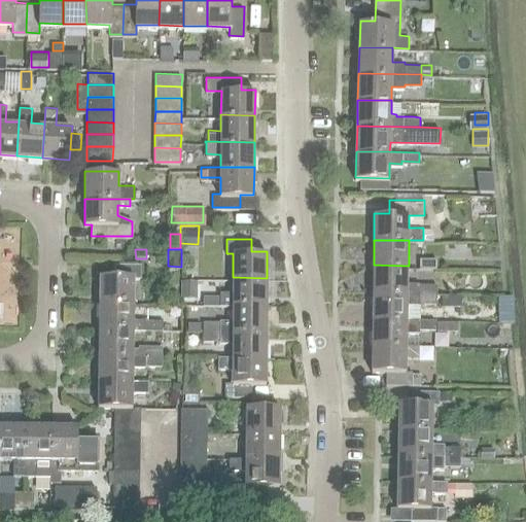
[(437,267),(437,256),(420,256),(420,267),(437,267)]
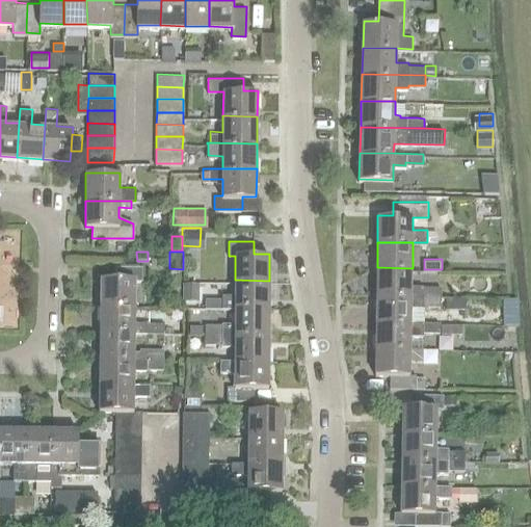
[(101,277),(100,305),(134,305),(134,280),(141,280),(141,265),(115,265),(115,277),(101,277)]
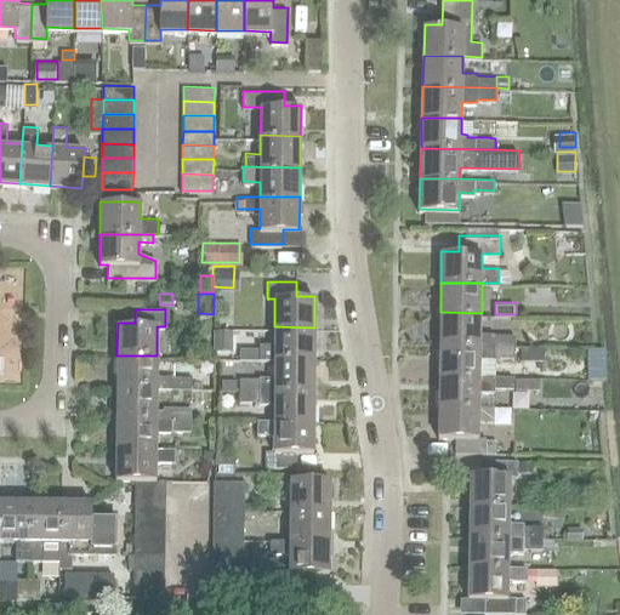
[(439,345),(481,345),(481,343),(515,345),(515,332),(496,332),(496,331),(481,330),(482,313),(441,312),(439,345)]
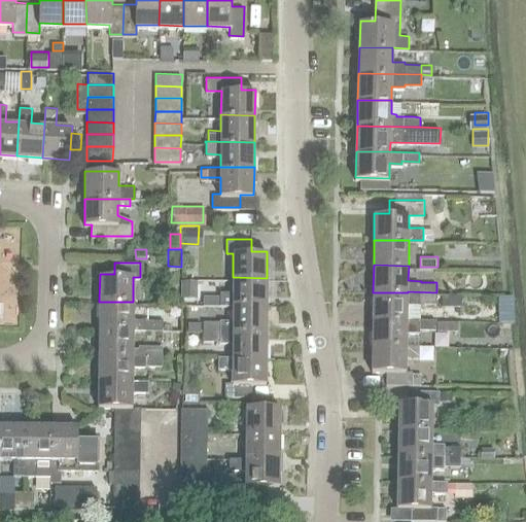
[(206,303),(233,303),(266,304),(267,278),(233,277),(233,291),(219,291),(219,293),(206,293),(206,303)]
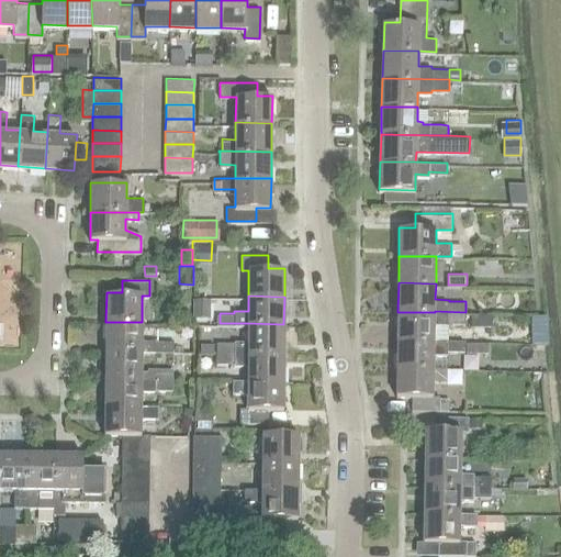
[(211,316),(211,297),(194,297),(194,316),(211,316)]
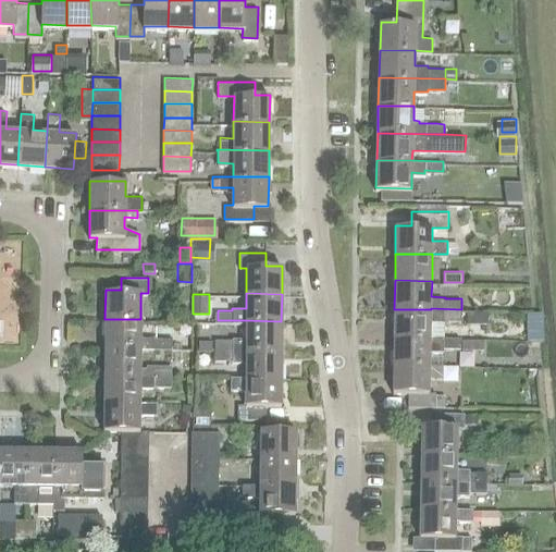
[(394,309),(394,335),(445,336),(445,319),(461,319),(461,309),(431,308),(431,309),(394,309)]
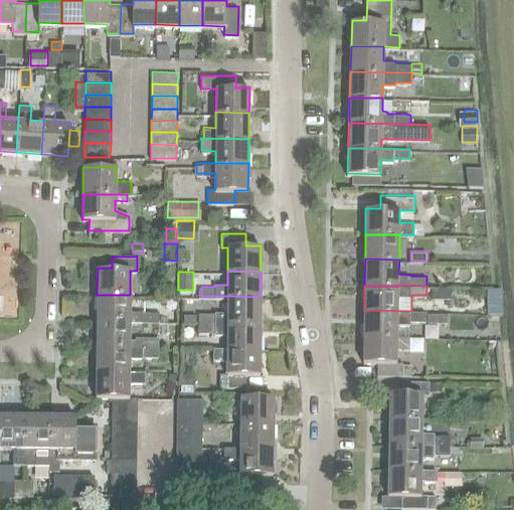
[(452,297),(451,287),(433,287),(433,297),(452,297)]
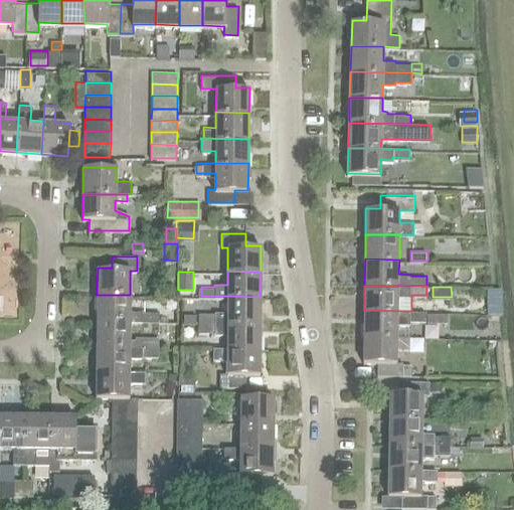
[(97,295),(97,321),(129,321),(129,320),(158,321),(158,311),(130,310),(130,295),(97,295)]
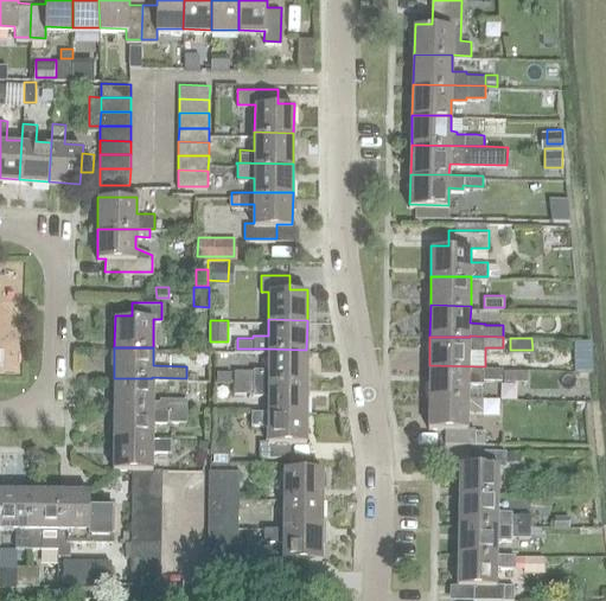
[(234,378),(268,379),(306,379),(306,350),(268,349),(267,366),(254,366),(254,368),(234,368),(234,378)]
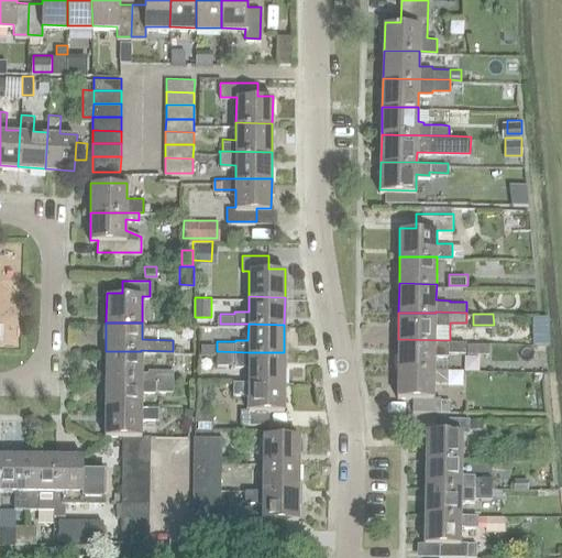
[(185,339),(175,339),(175,351),(185,351),(185,339)]
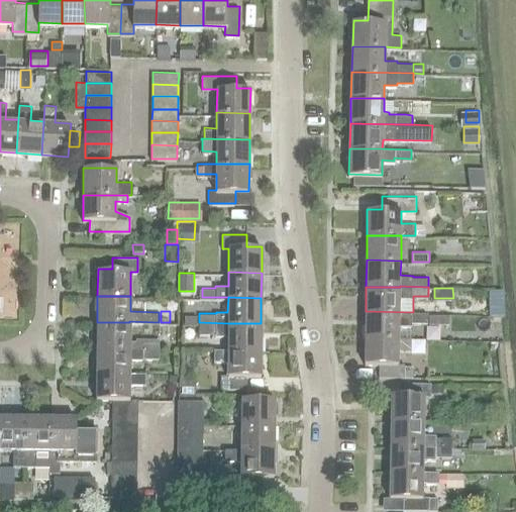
[(428,312),(413,312),(366,311),(366,336),(400,336),(400,324),(413,324),(413,321),(428,321),(428,312)]
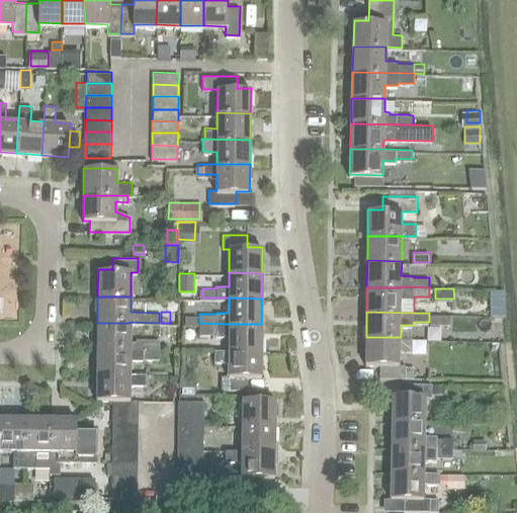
[(198,316),(186,315),(185,324),(197,324),(198,316)]
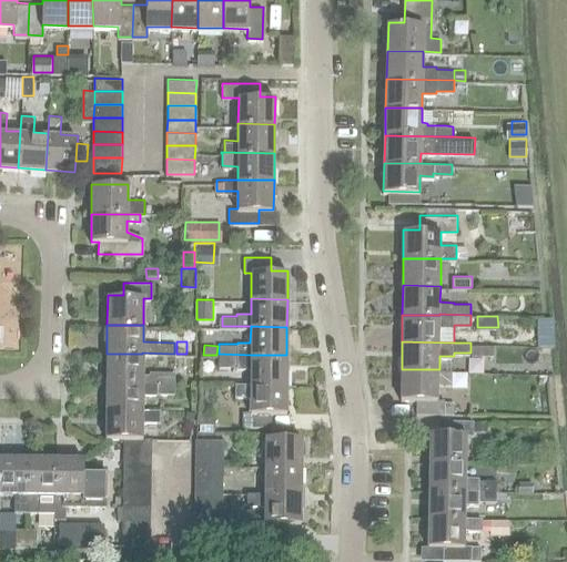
[(500,345),(479,345),(479,356),(500,356),(500,345)]
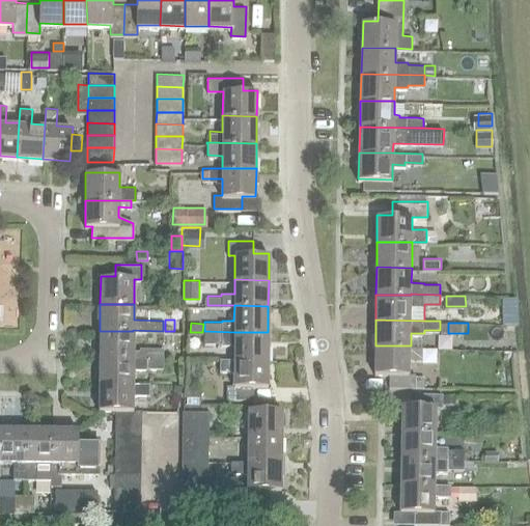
[(100,356),(133,357),(133,356),(162,357),(162,345),(139,345),(139,349),(133,349),(133,331),(100,331),(100,356)]
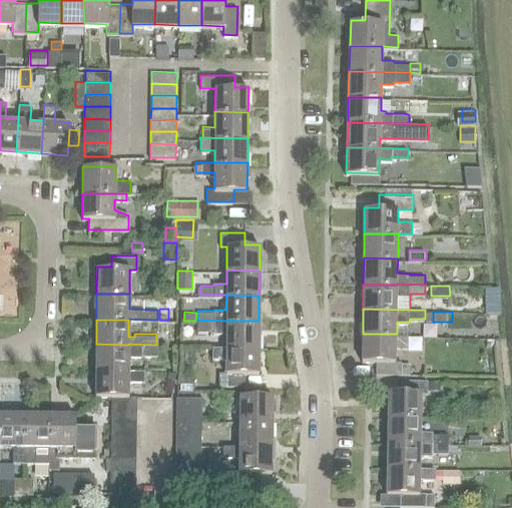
[(259,321),(226,321),(197,320),(197,330),(212,330),(212,332),(226,332),(225,346),(259,346),(259,321)]
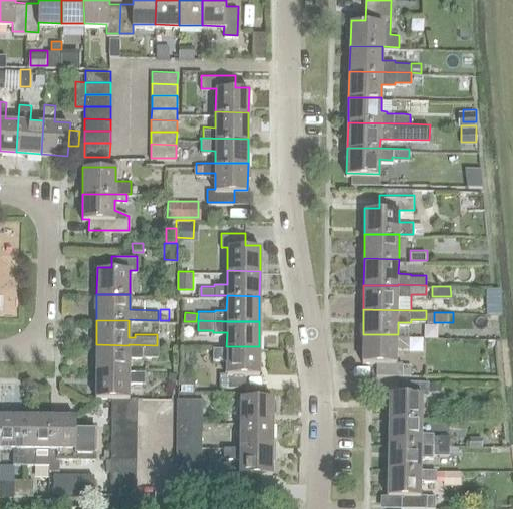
[(410,334),(398,334),(363,334),(362,360),(377,360),(377,372),(403,372),(404,358),(397,358),(397,346),(410,346),(410,334)]
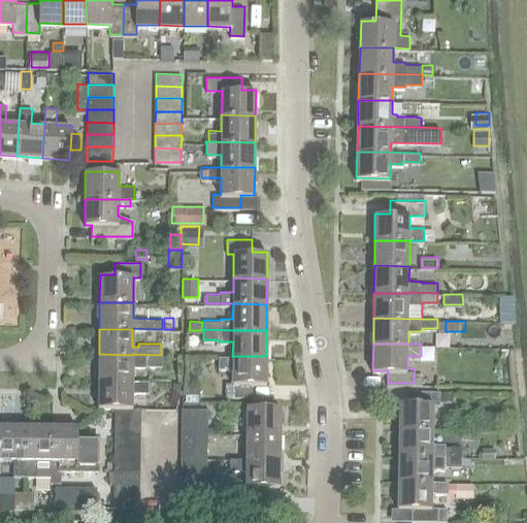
[(132,354),(132,355),(99,354),(98,381),(132,381),(132,380),(133,364),(161,364),(161,355),(132,354)]
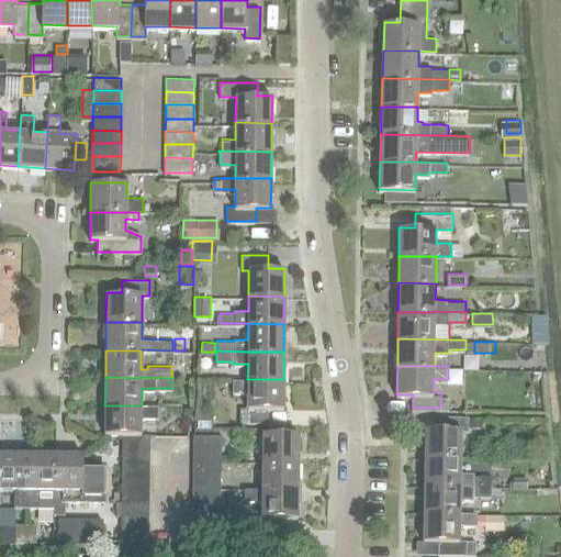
[(232,379),(232,382),(224,382),(224,391),(232,391),(247,392),(247,407),(239,407),(239,421),(267,422),(267,408),(282,408),(283,379),(247,379),(232,379)]
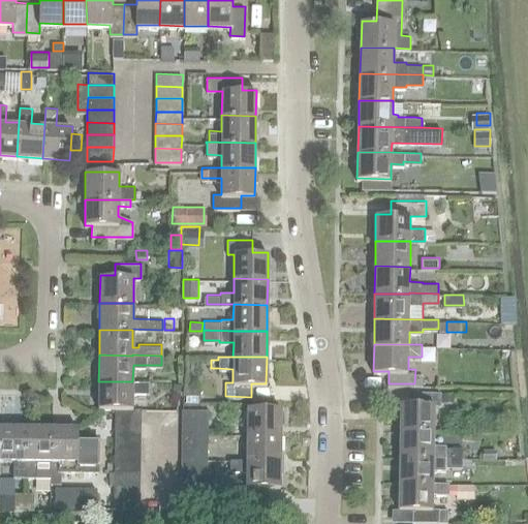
[(414,383),(424,383),(424,371),(415,371),(414,383)]
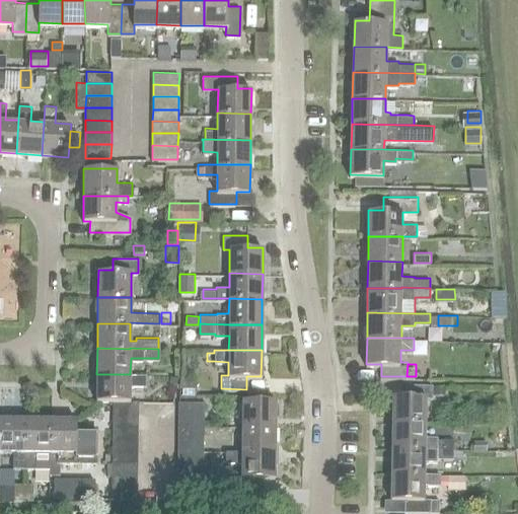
[(130,374),(96,374),(96,399),(113,399),(113,413),(137,413),(138,400),(130,400),(130,384),(145,385),(145,373),(130,373),(130,374)]
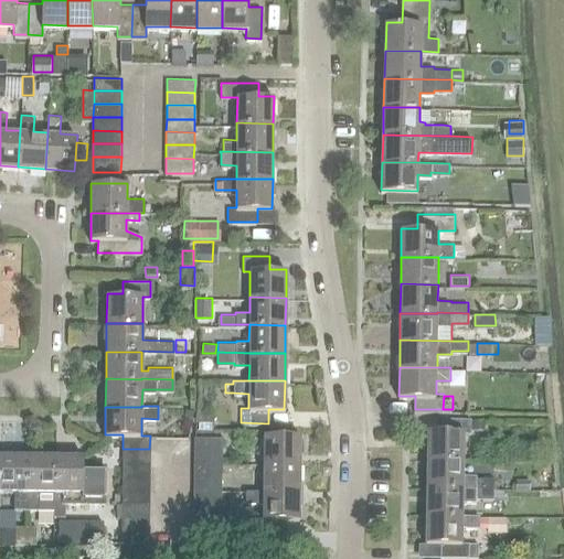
[(199,408),(198,427),(212,428),(213,411),(206,411),(206,409),(199,408)]
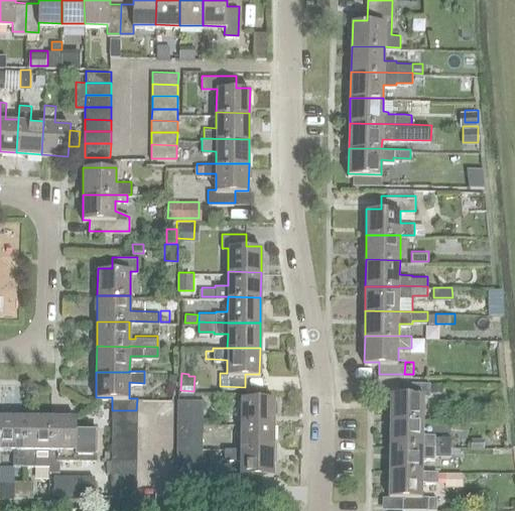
[(389,392),(389,418),(422,418),(423,392),(430,393),(430,380),(404,380),(404,393),(389,392)]
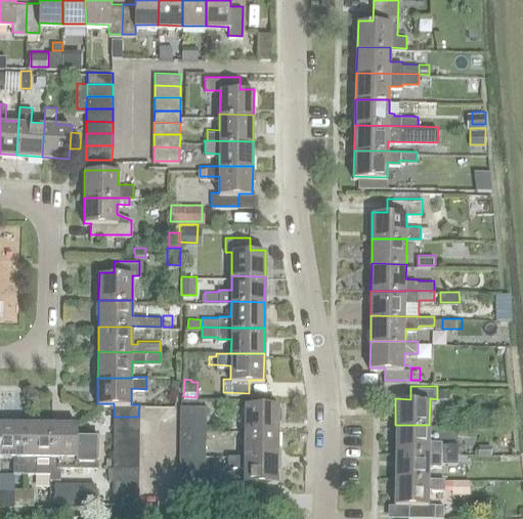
[(449,388),(438,388),(438,396),(449,396),(449,388)]
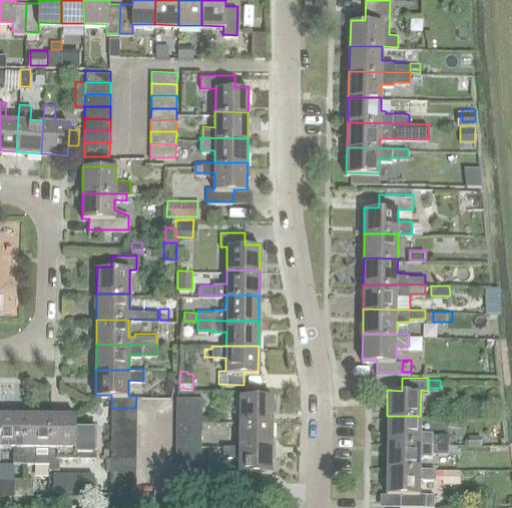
[(238,395),(238,420),(273,421),(273,395),(238,395)]
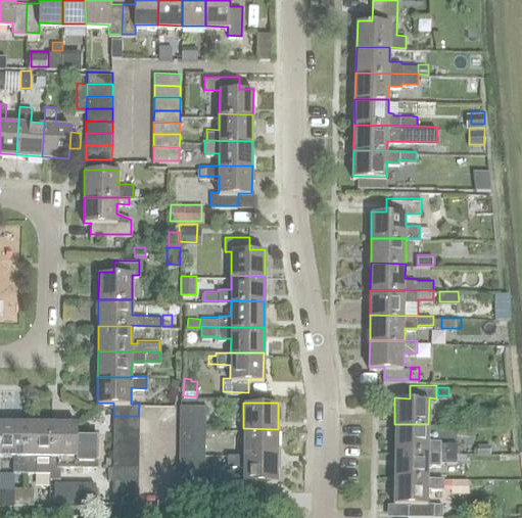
[(180,405),(180,417),(205,417),(205,405),(180,405)]
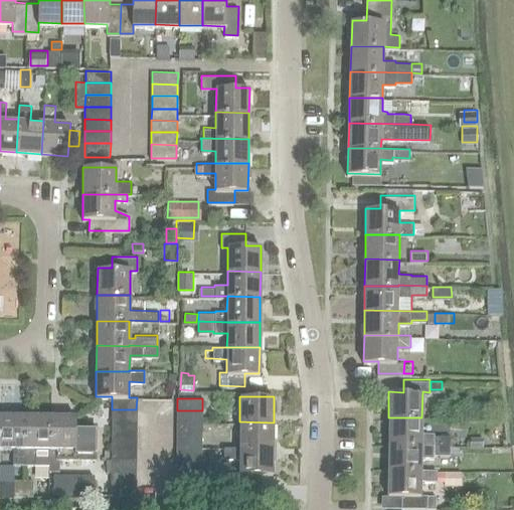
[(112,409),(111,421),(136,421),(136,409),(112,409)]
